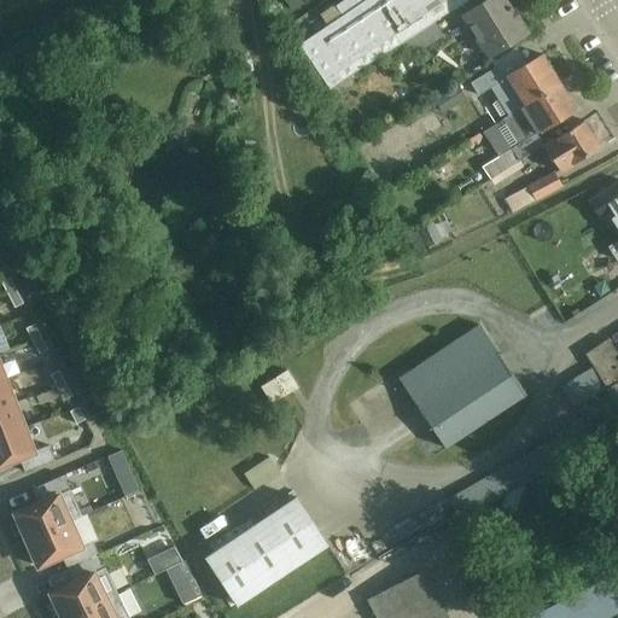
[(303,42),(299,45),(334,97),(355,82),(350,76),(384,56),(400,46),(435,23),(468,0),(344,0),(337,6),(338,7),(322,18),(328,27),(303,42)]
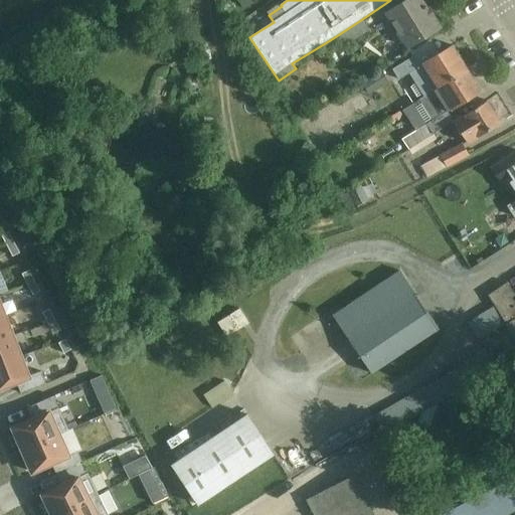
[(421,0),(406,0),(400,4),(383,15),(405,49),(426,36),(423,32),(438,23),(427,8),(426,8),(421,0)]
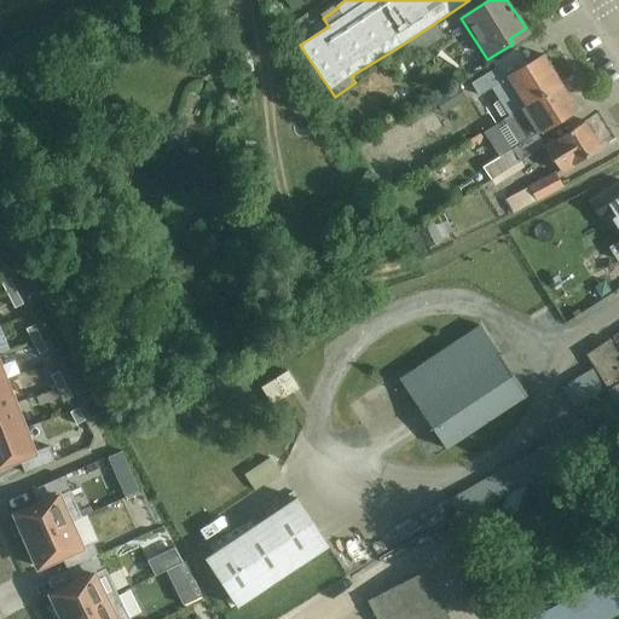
[(435,23),(400,46),(409,58),(410,59),(424,50),(444,38),(435,23)]
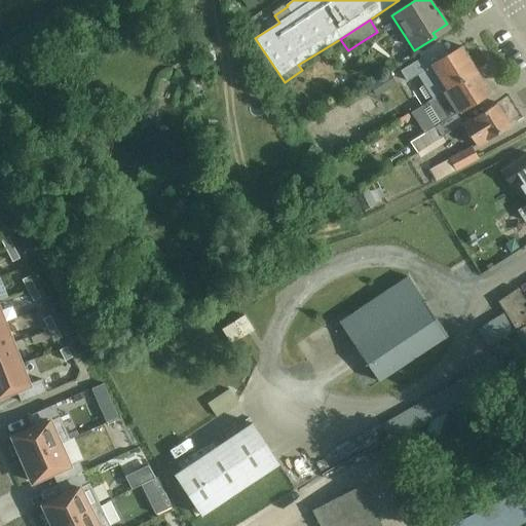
[(419,89),(425,98),(475,68),(461,46),(426,69),(419,58),(400,70),(406,80),(417,73),(425,85),(419,89)]
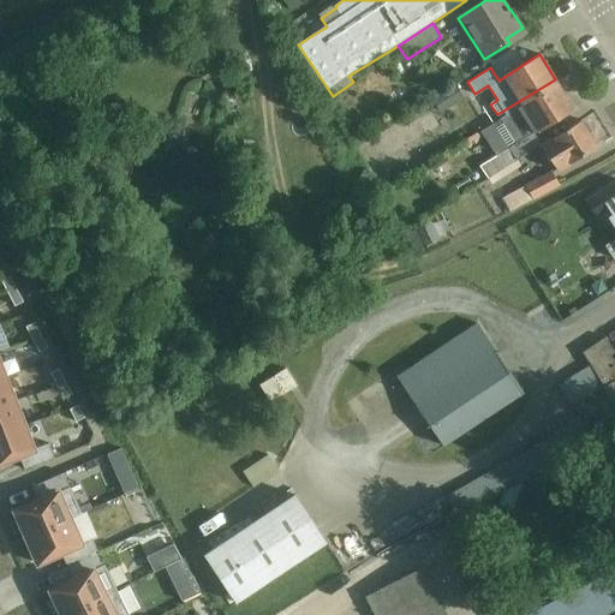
[(502,114),(519,142),(479,165),(489,179),(542,145),(535,133),(573,109),(555,79),(497,114),(499,117),(502,114)]
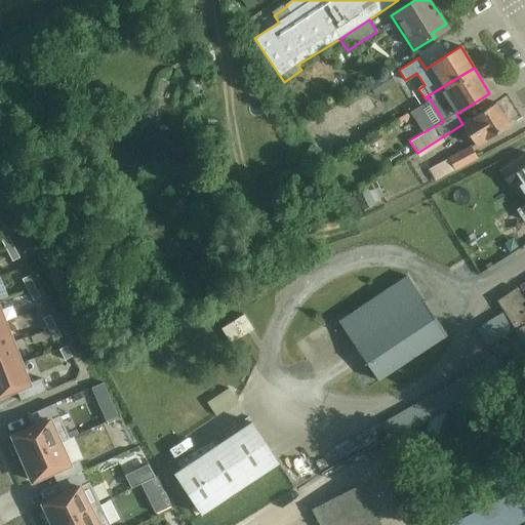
[(370,86),(377,96),(398,83),(391,73),(370,86)]
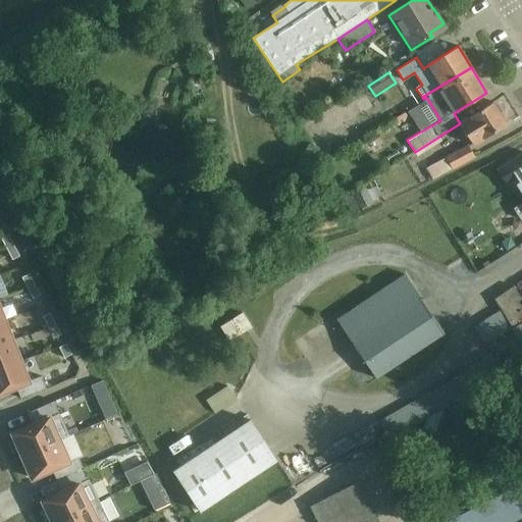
[(492,102),(476,113),(461,122),(467,132),(475,145),(507,124),(492,102)]
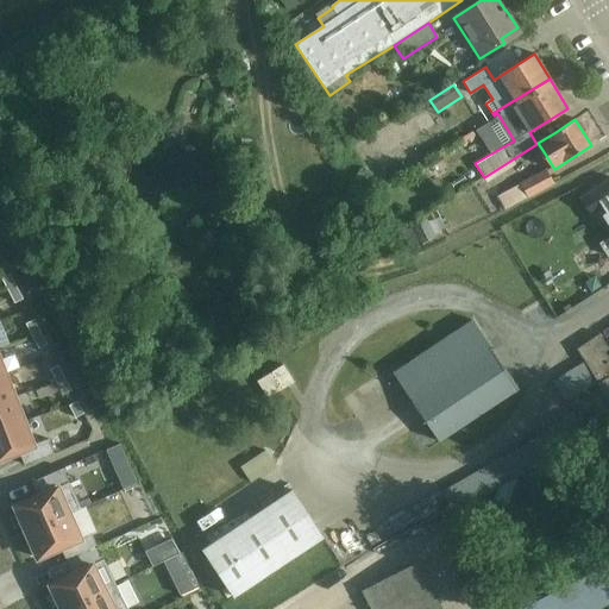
[(73,137),(67,154),(76,156),(81,140),(73,137)]
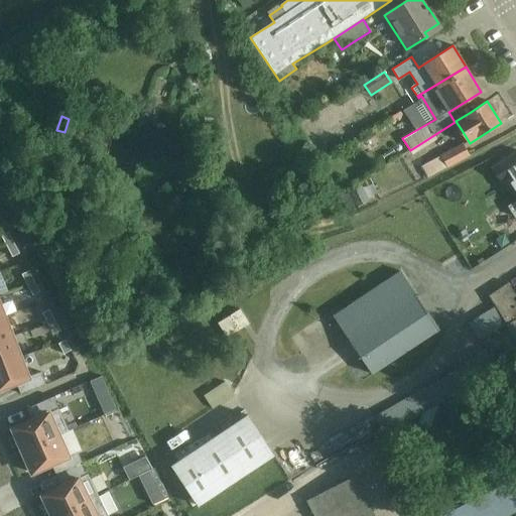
[(341,138),(329,145),(333,153),(346,145),(341,138)]
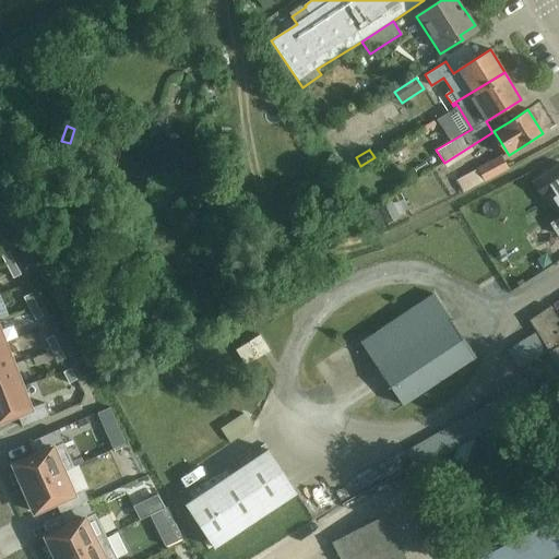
[(502,156),(478,169),(458,180),(464,192),(485,181),(486,183),(510,170),(502,156)]
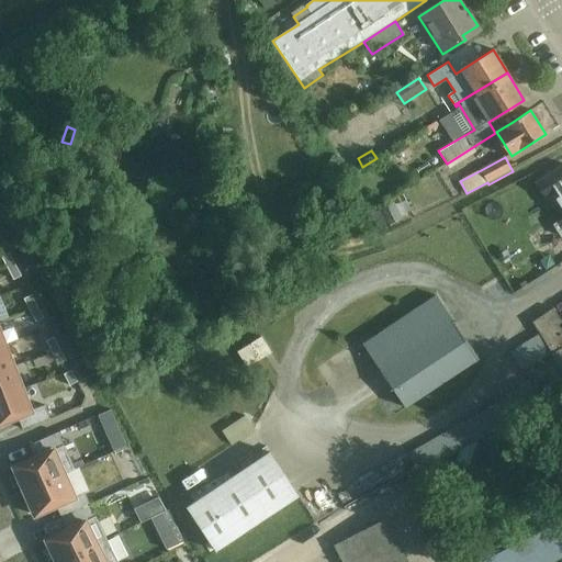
[(561,166),(536,183),(546,199),(552,194),(561,209),(561,217),(553,224),(561,237),(561,235),(561,166)]
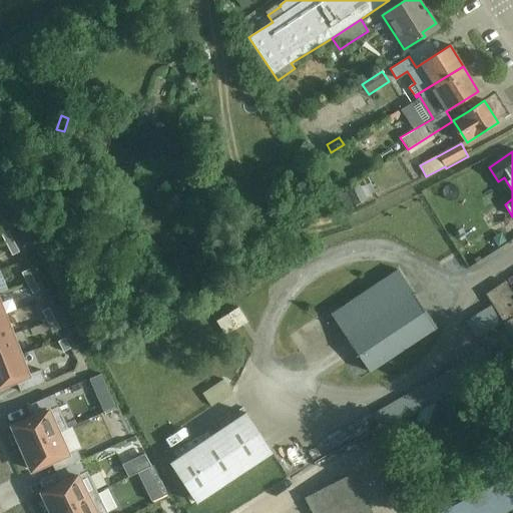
[(14,240),(8,230),(1,233),(7,244),(14,240)]
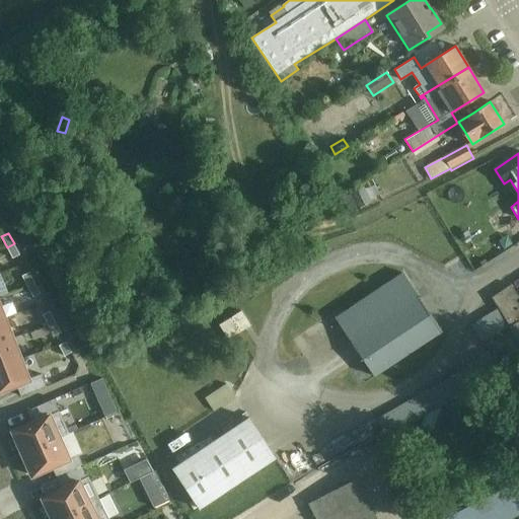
[(20,254),(14,243),(7,247),(13,258),(20,254)]
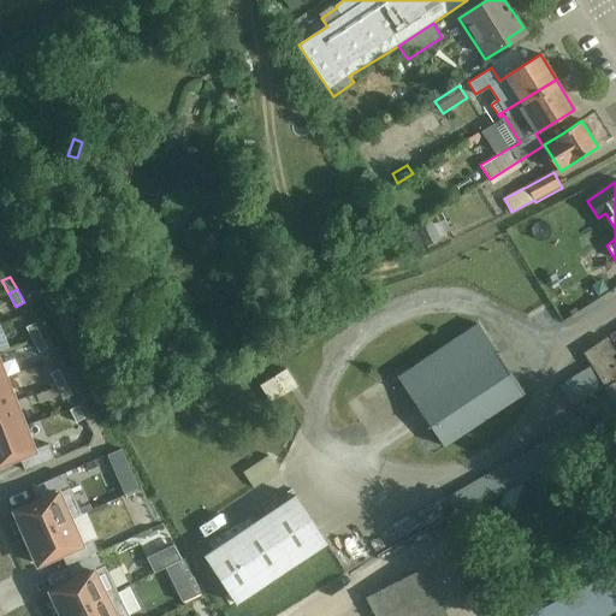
[(41,336),(35,323),(27,327),(33,339),(41,336)]
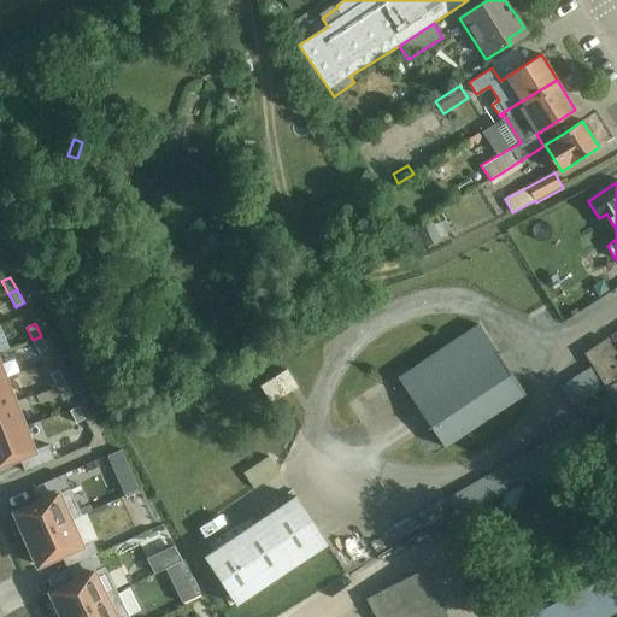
[(417,406),(445,447),(524,394),(498,353),(497,353),(477,324),(398,377),(417,406)]
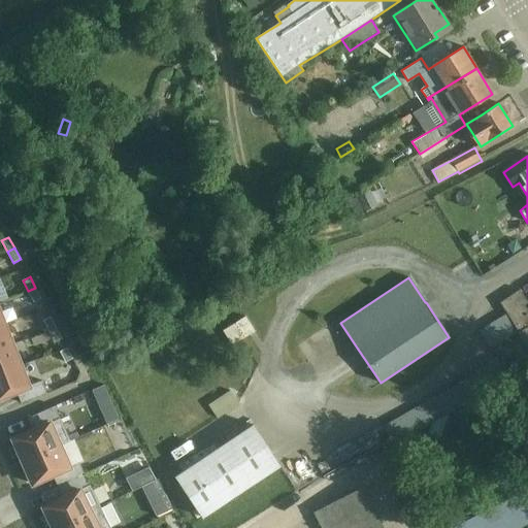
[(35,288),(28,291),(34,302),(41,298),(35,288)]
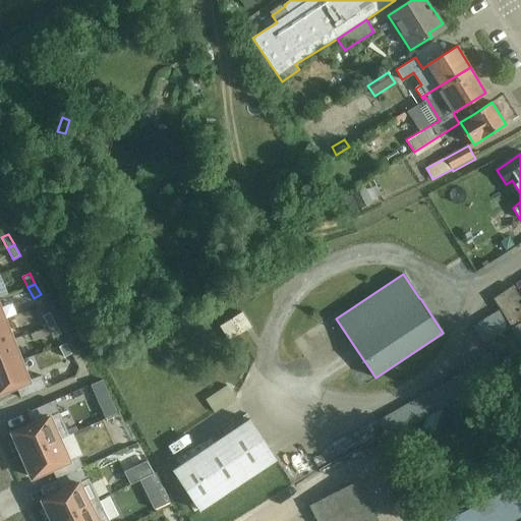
[(501,309),(472,327),(483,344),(484,347),(510,331),(512,329),(520,323),(520,299),(512,286),(494,299),(501,309)]
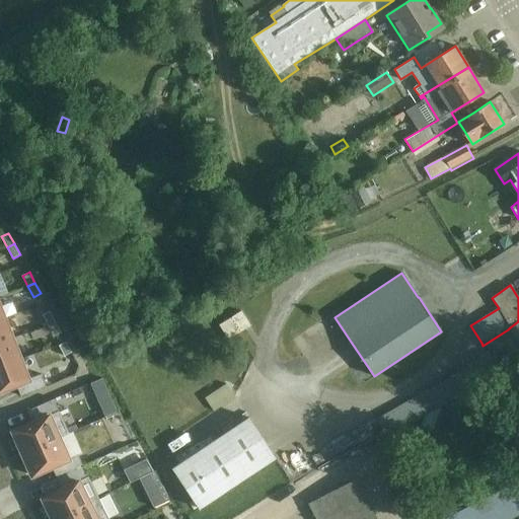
[(50,311),(43,314),(49,325),(56,321),(50,311)]
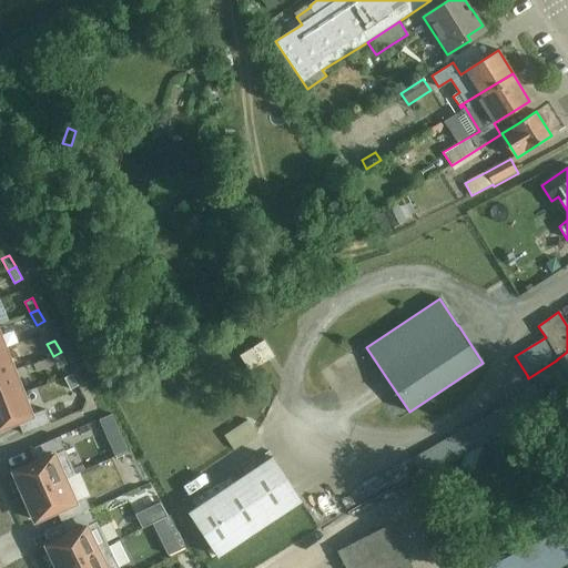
[(264,363),(254,346),(240,355),(250,372),(264,363)]
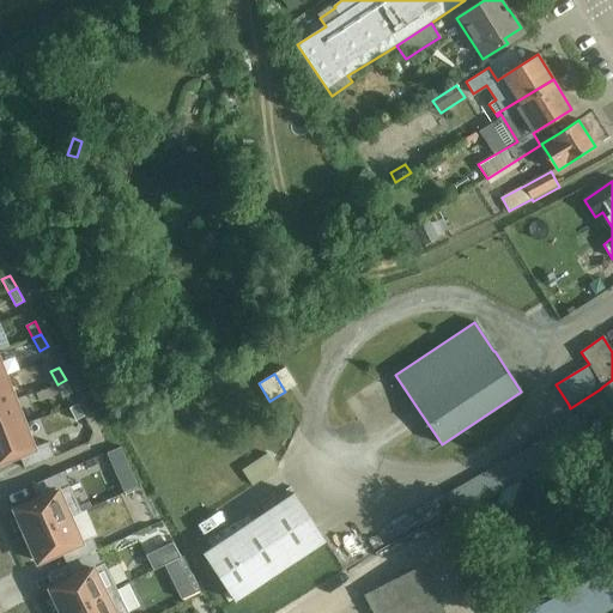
[(6,375),(0,377),(0,405),(16,399),(6,375)]
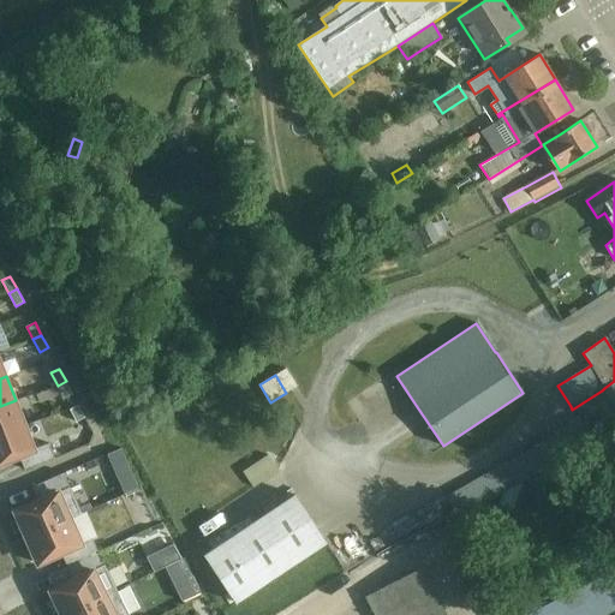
[(66,381),(58,386),(64,398),(72,394),(66,381)]
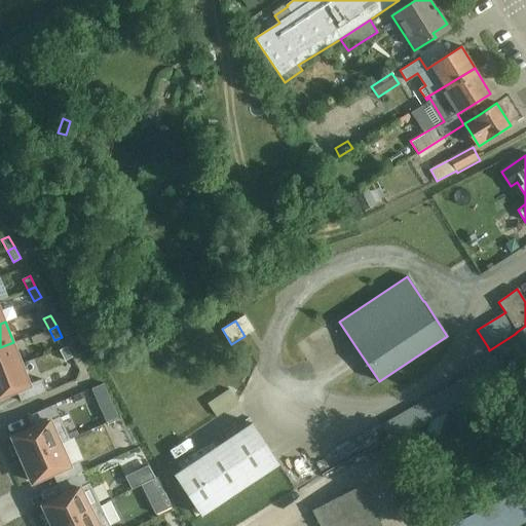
[(525,326),(517,332),(525,348),(525,326)]
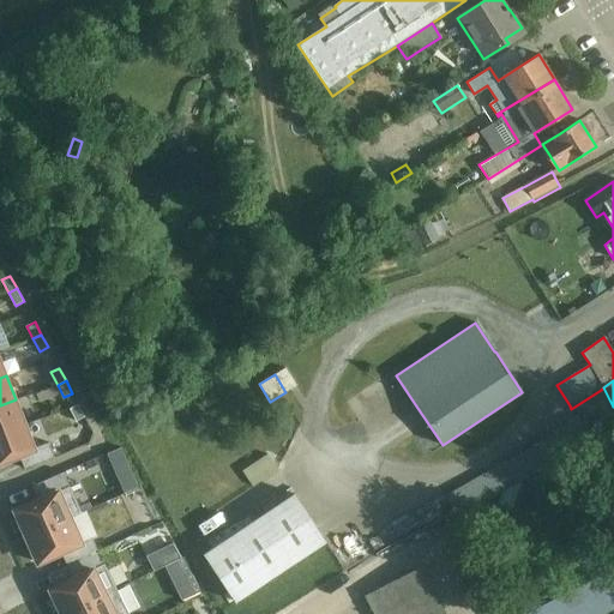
[(16,399),(0,405),(0,433),(25,425),(16,399)]
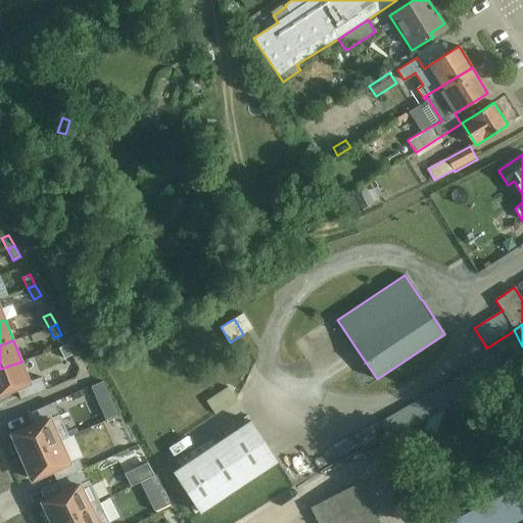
[(59,347),(65,359),(73,354),(66,344),(59,347)]
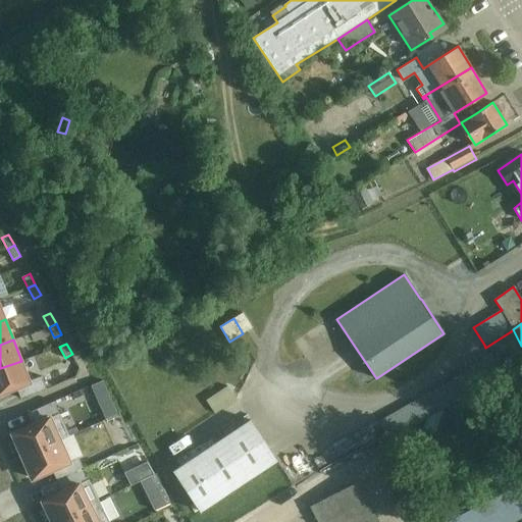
[(378,422),(385,434),(388,440),(502,375),(490,355),(469,367),(471,370),(378,422)]
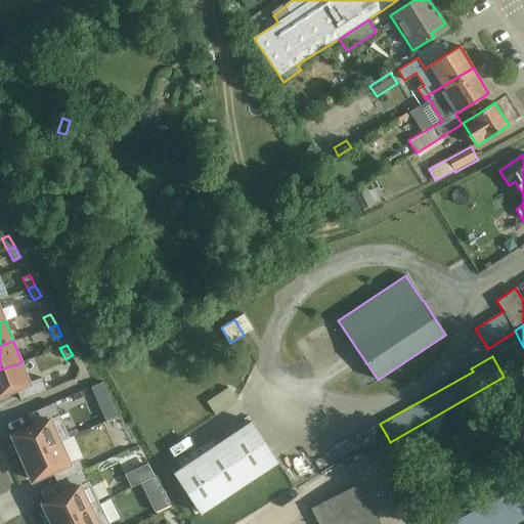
[(22,362),(0,369),(0,395),(30,383),(22,362)]
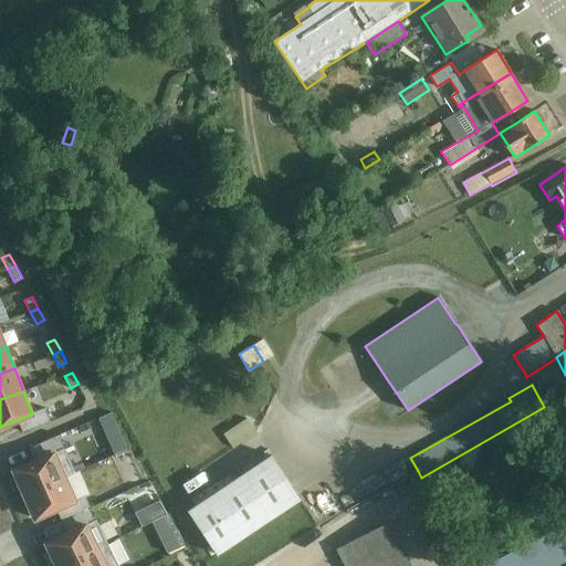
[(113,411),(101,416),(106,429),(118,423),(113,411)]
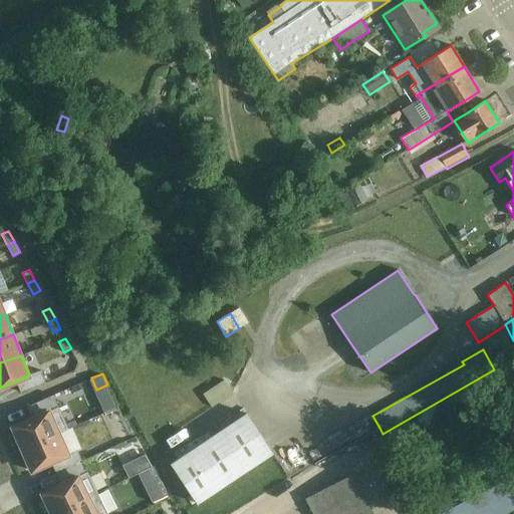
[(499,376),(489,381),(497,399),(507,393),(499,376)]
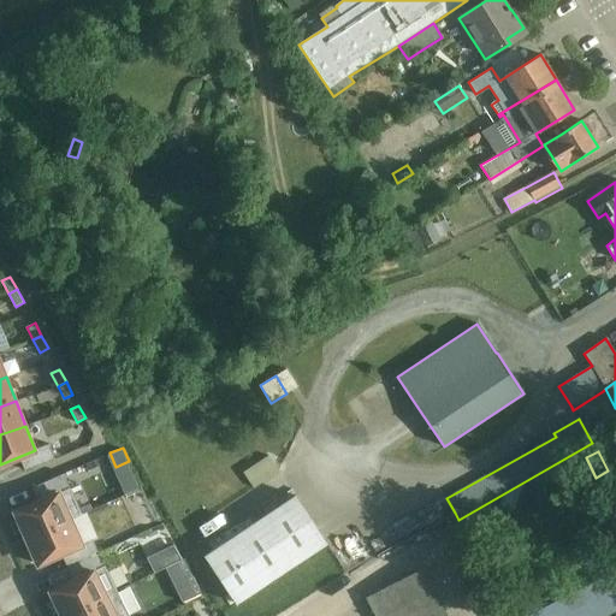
[(270,455),(243,473),(254,489),(280,472),(270,455)]
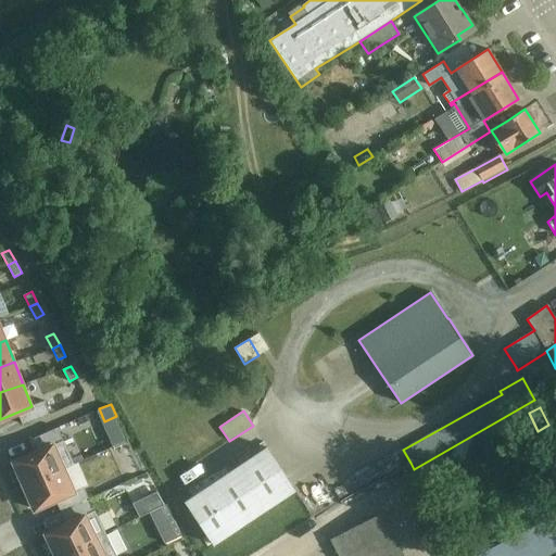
[(35,453),(14,462),(25,487),(64,469),(74,465),(58,428),(29,440),(35,453)]
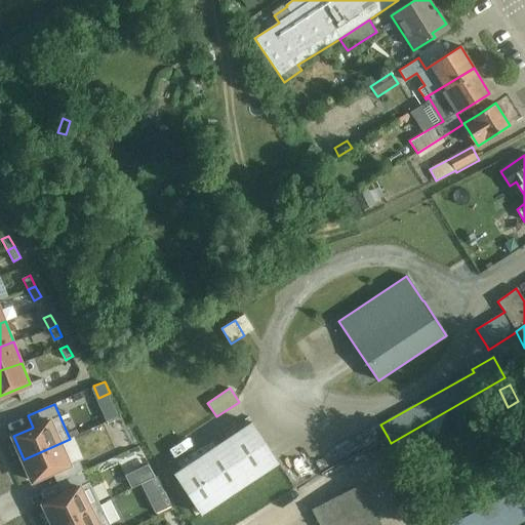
[(174,474),(202,515),(279,463),(251,422),(174,474)]
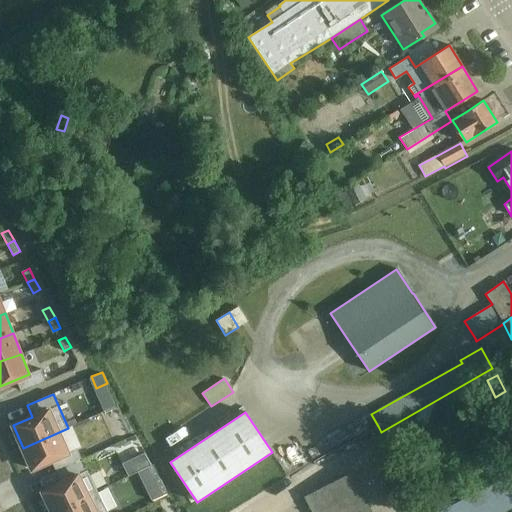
[(59,432),(23,448),(32,469),(51,461),(56,471),(82,459),(78,449),(68,453),(59,432)]
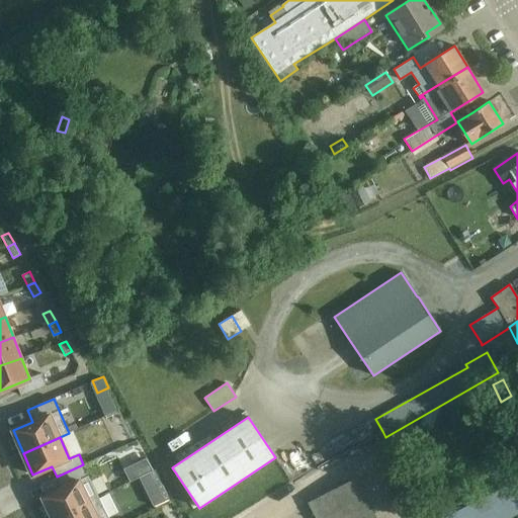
[(335,469),(342,483),(381,461),(374,448),(335,469)]
